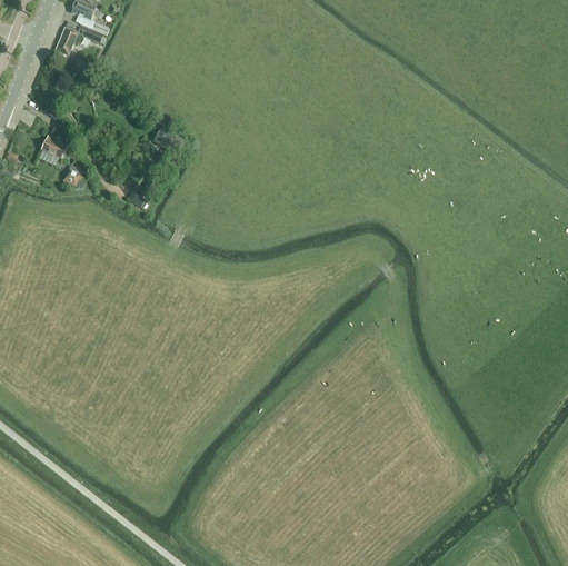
[(75,0),(70,11),(90,19),(92,15),(98,17),(100,10),(96,8),(87,5),(77,0),(75,0)]
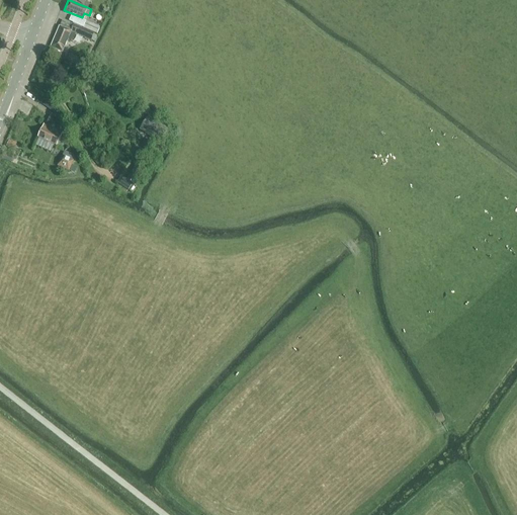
[(83,25),(96,31),(99,24),(85,19),(83,25)]
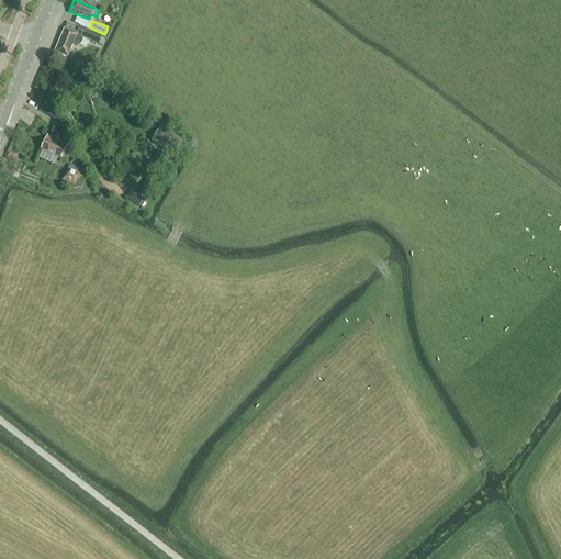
[(76,32),(63,26),(54,48),(66,54),(71,42),(77,44),(81,34),(98,42),(100,34),(79,25),(76,32)]
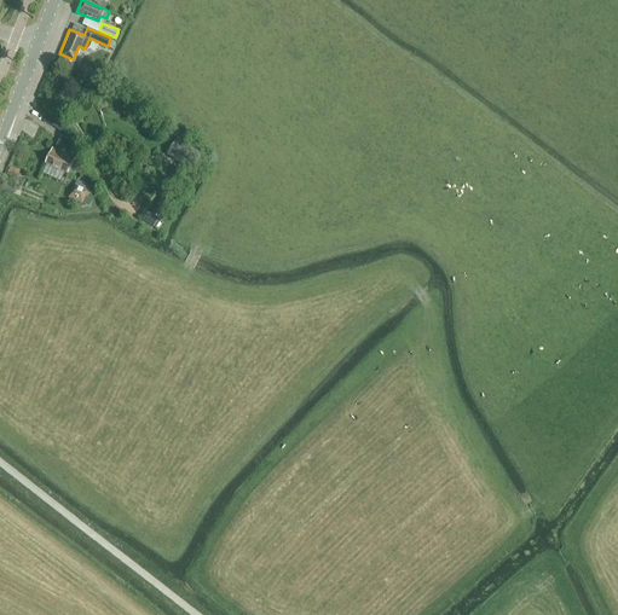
[(96,69),(84,64),(81,71),(80,71),(92,77),(96,69)]
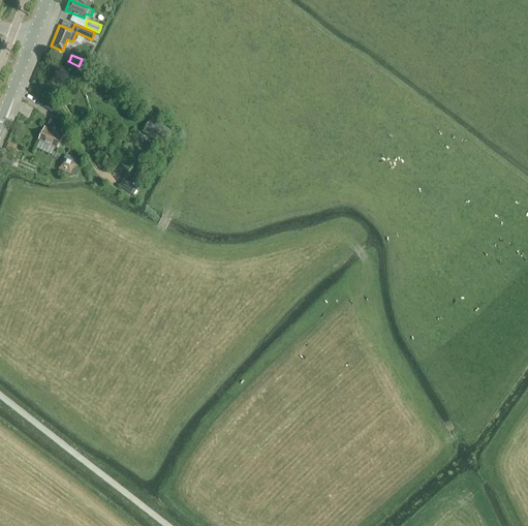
[(39,96),(36,100),(50,111),(55,114),(57,110),(39,96)]
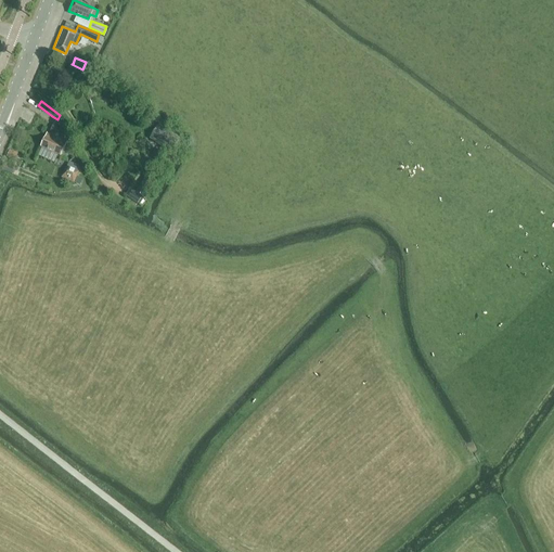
[(67,124),(54,118),(50,126),(63,131),(67,124)]
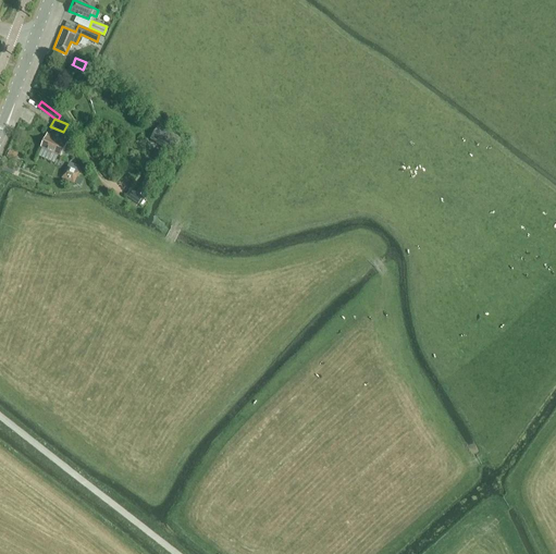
[(170,151),(178,138),(158,124),(149,137),(170,151)]
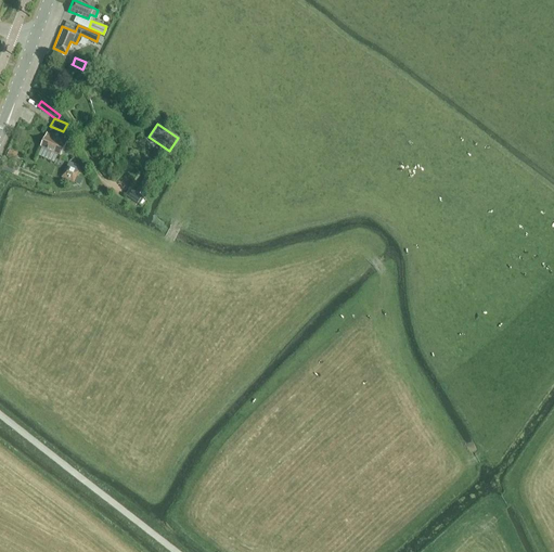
[(60,154),(66,140),(46,131),(43,137),(43,136),(39,145),(60,154)]
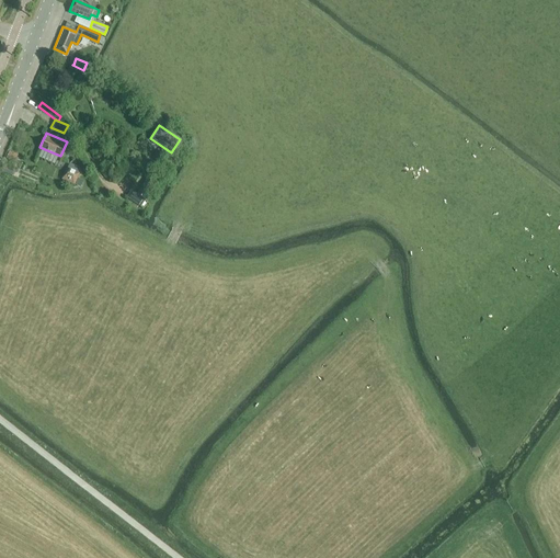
[(3,161),(0,170),(10,174),(14,166),(3,161)]
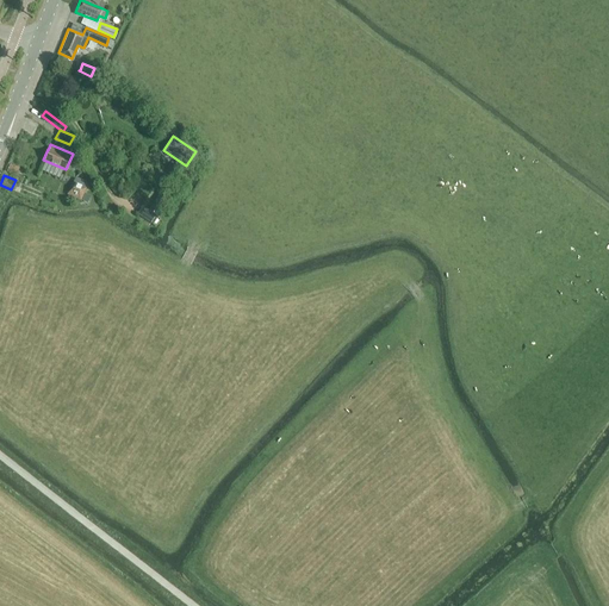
[(72,181),(72,182),(67,180),(62,189),(67,191),(67,193),(80,199),(80,198),(86,201),(91,191),(87,182),(85,182),(85,181),(74,175),(72,181)]
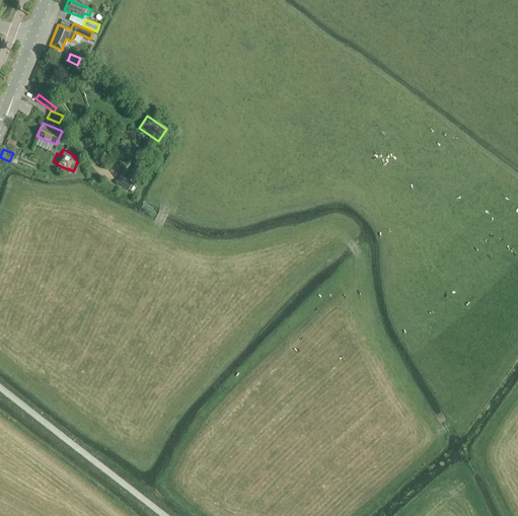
[(130,192),(144,169),(135,163),(126,177),(120,173),(115,182),(130,192)]
